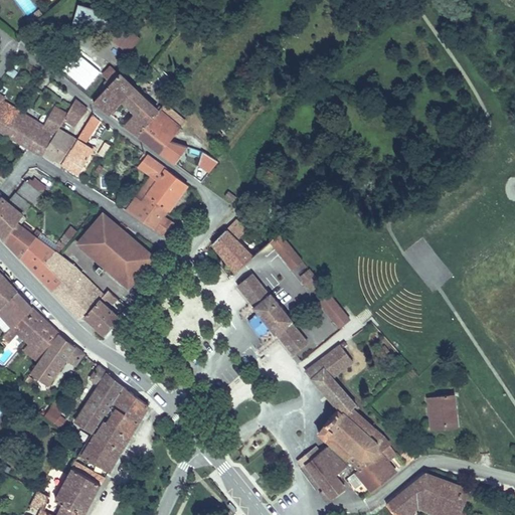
[(73,22),(107,31),(112,12),(78,2),(73,22)]
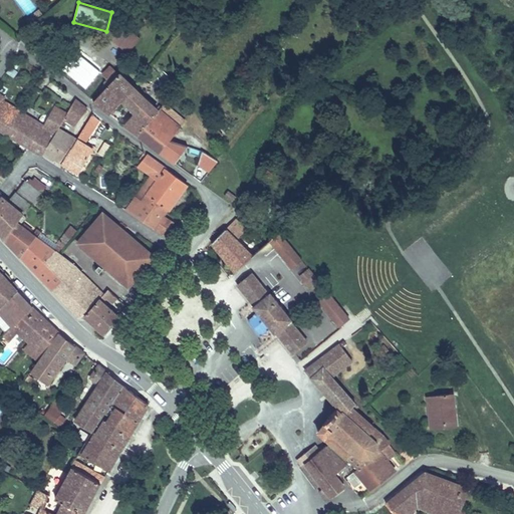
[(143,35),(122,20),(110,35),(131,51),(143,35)]
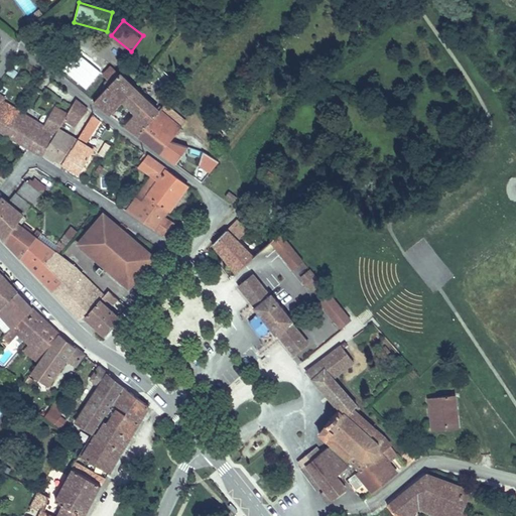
[(103,74),(75,50),(60,67),(93,95),(105,82),(108,79),(103,74)]
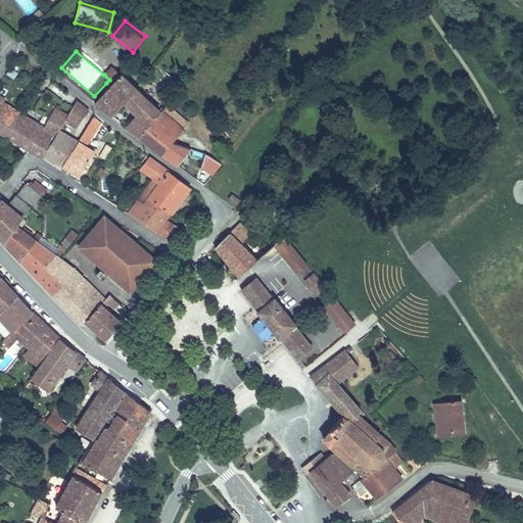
[(109,86),(124,70),(114,62),(104,75),(109,80),(106,83),(109,86)]
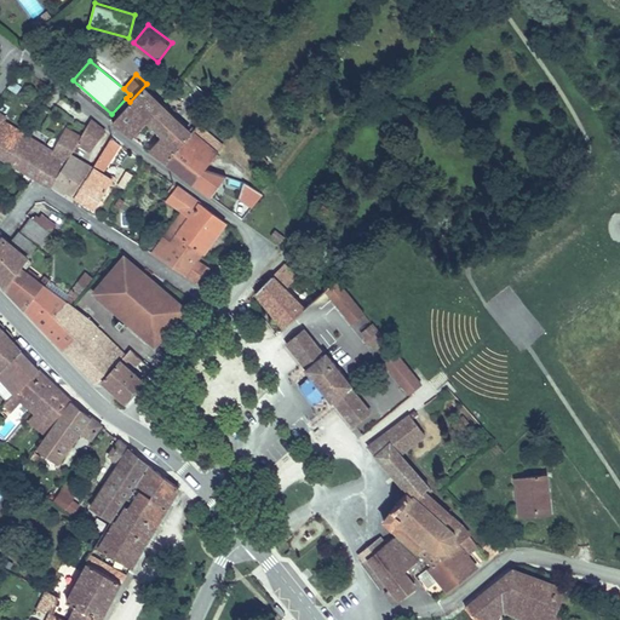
[(147,119),(162,103),(161,102),(161,101),(162,101),(162,99),(147,84),(130,102),(113,121),(133,137),(148,120),(147,119)]
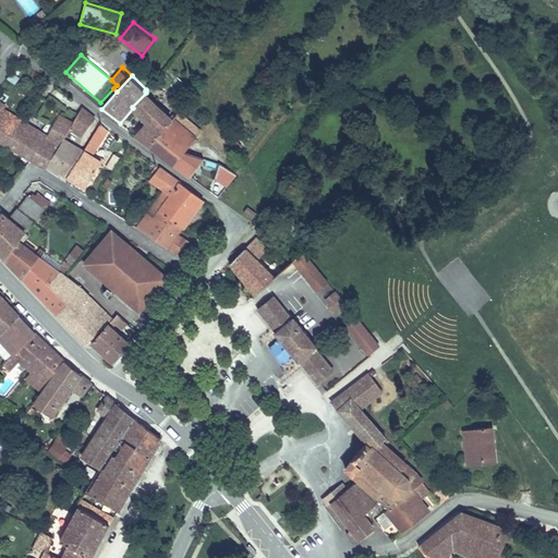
[(162,131),(176,117),(148,92),(148,93),(147,93),(146,93),(132,107),(133,108),(147,120),(134,133),(149,145),(162,131)]
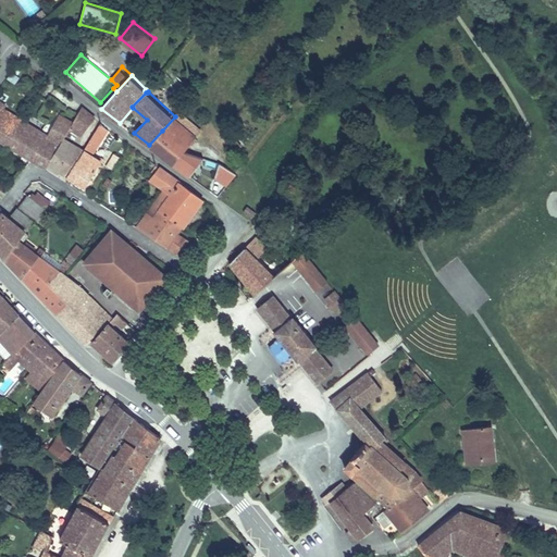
[(0,138),(11,145),(24,123),(1,110),(4,104),(0,101),(0,138)]
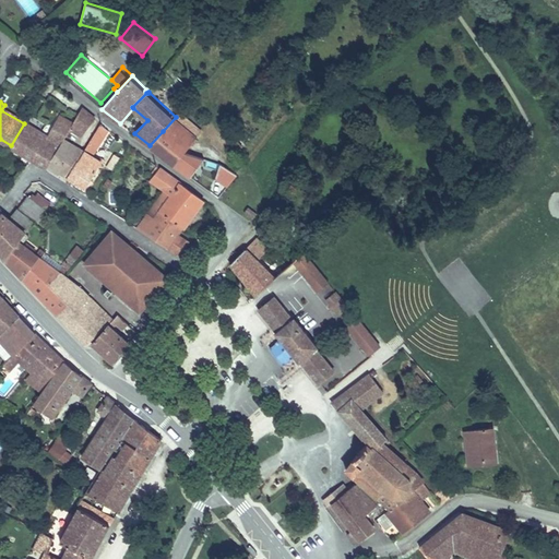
[(83,134),(97,117),(84,107),(72,127),(83,134)]
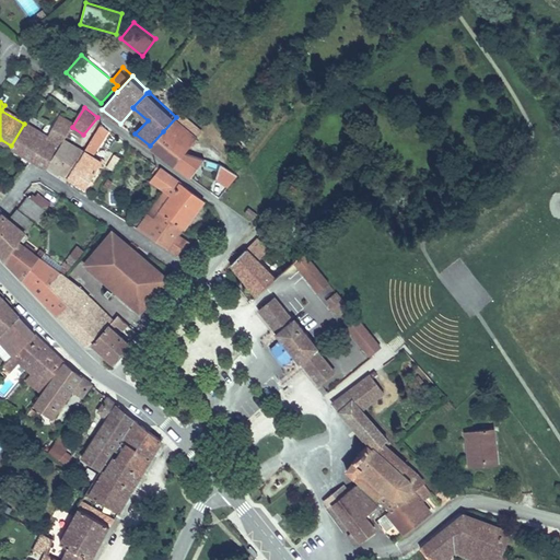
[(183,109),(176,117),(198,136),(205,128),(183,109)]
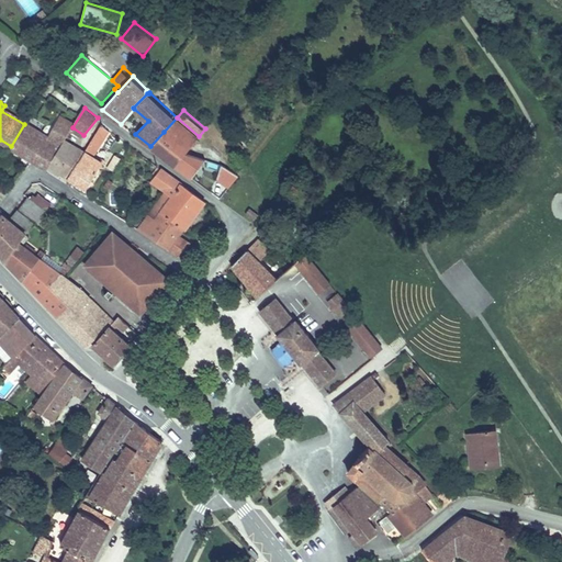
[(199,136),(177,117),(164,132),(190,147),(199,136)]
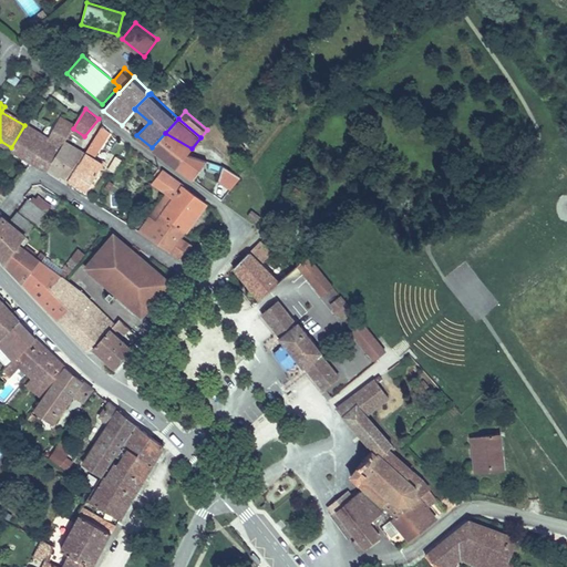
[(66,141),(73,129),(60,120),(47,141),(24,125),(11,147),(33,161),(49,169),(51,166),(66,141)]
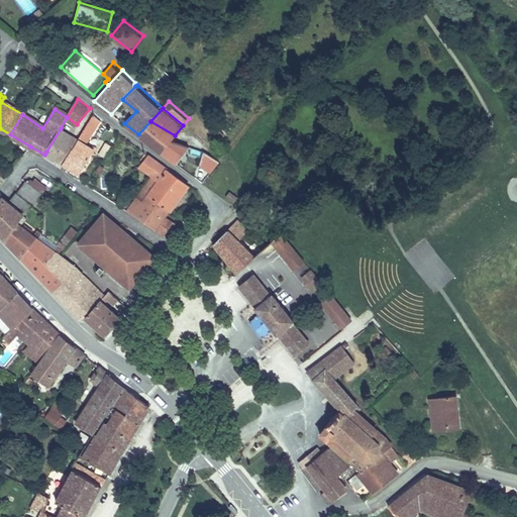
[(80,173),(95,148),(86,143),(102,117),(95,112),(78,138),(64,162),(80,173)]
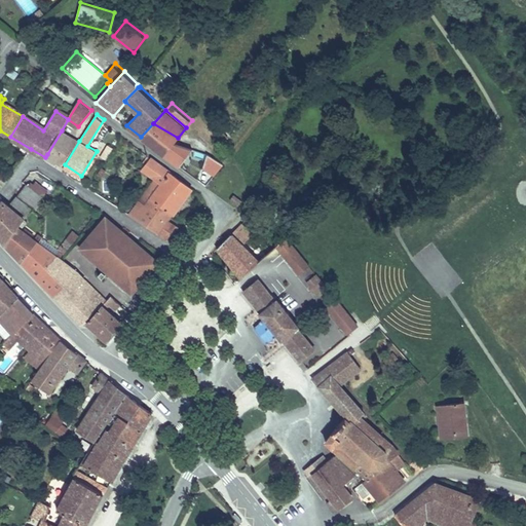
[(216,119),(207,128),(223,145),(227,140),(217,128),(221,123),(216,119)]
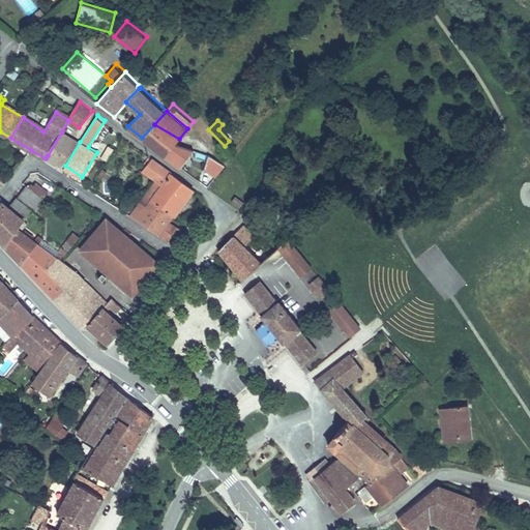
[(173,146),(179,139),(154,124),(142,138),(180,168),(186,158),(173,146)]
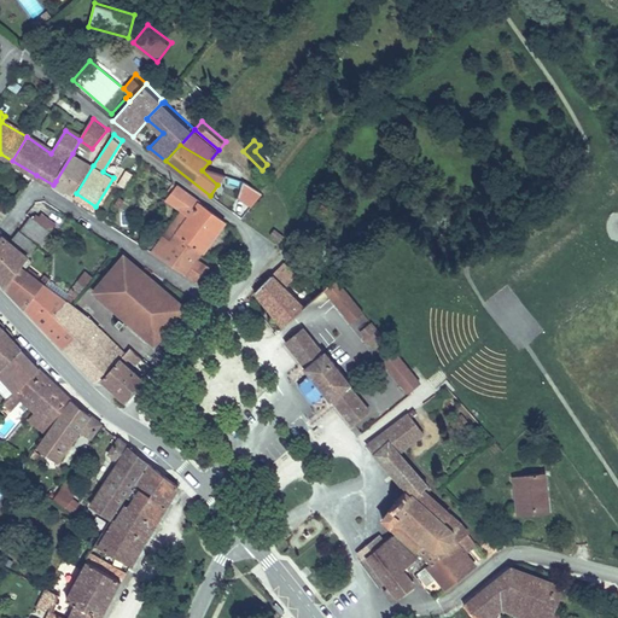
[(76,193),(93,165),(73,153),(56,181),(76,193)]
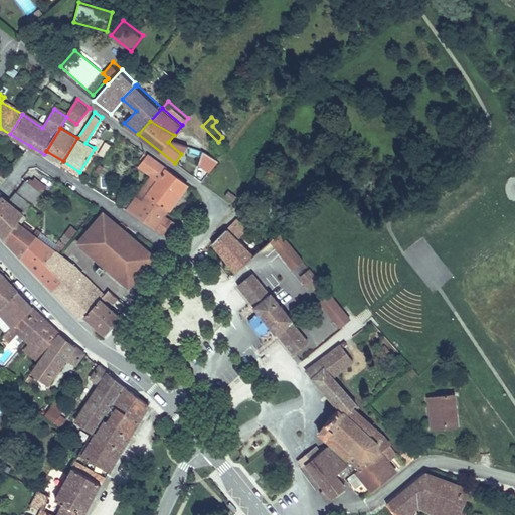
[(251,135),(256,140),(264,132),(258,128),(251,135)]
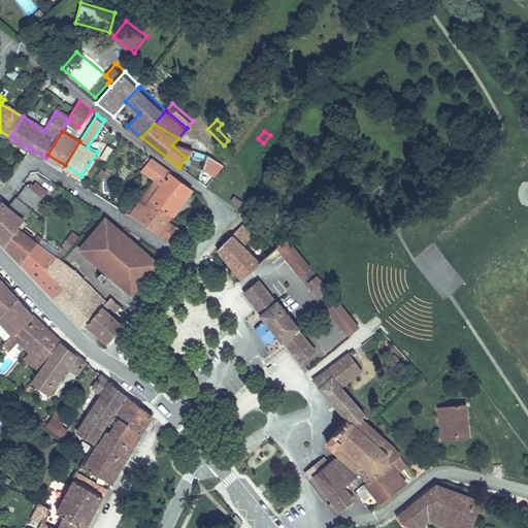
[(270,135),(263,143),(267,147),(274,139),(270,135)]
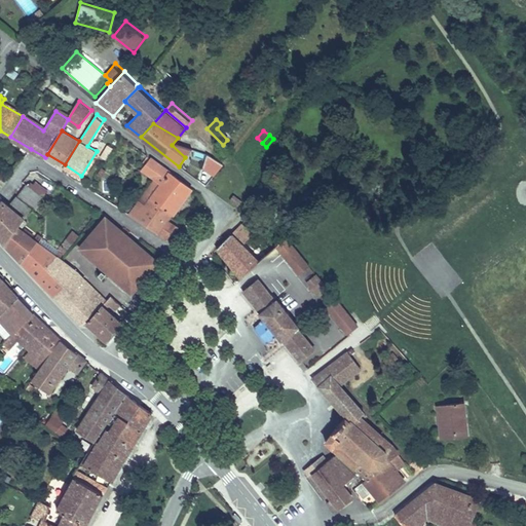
[(192,148),(178,138),(172,145),(185,157),(192,148)]
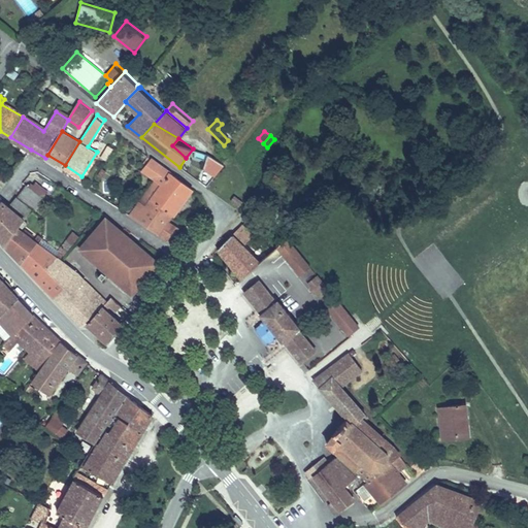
[(208,185),(224,163),(211,155),(197,175),(208,185)]
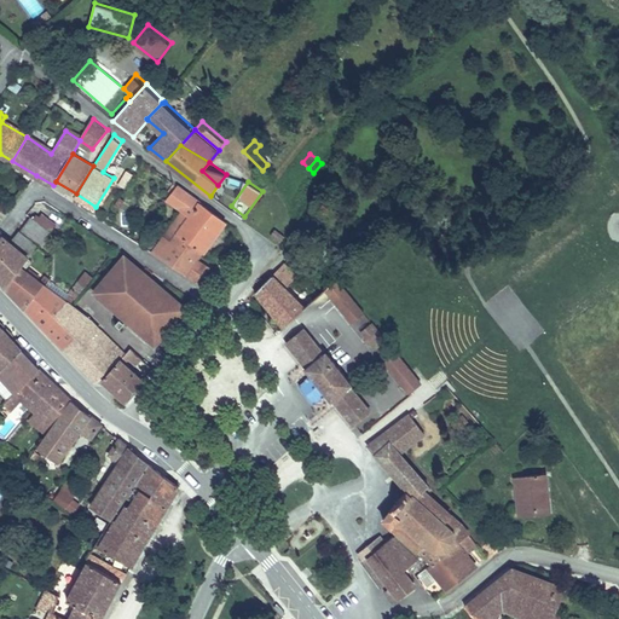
[(227,220),(178,185),(169,200),(185,212),(155,250),(197,282),(212,266),(200,258),(173,239),(178,233),(203,252),(227,220)]
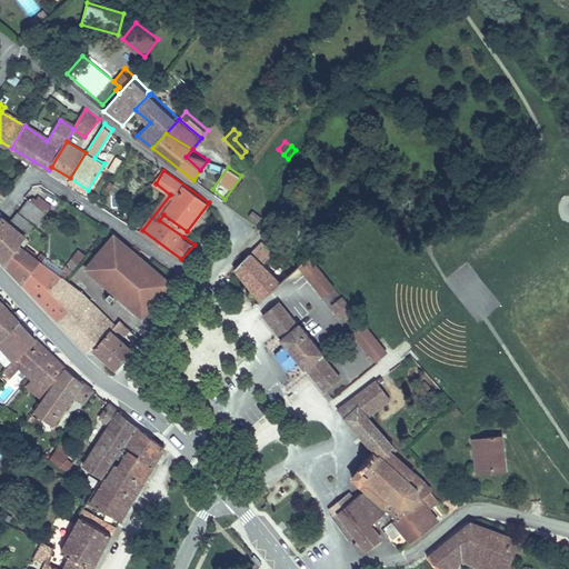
[(33,202),(31,201),(21,212),(37,227),(40,229),(50,217),(48,216),(53,209),(41,198),(37,202),(36,200),(33,202)]
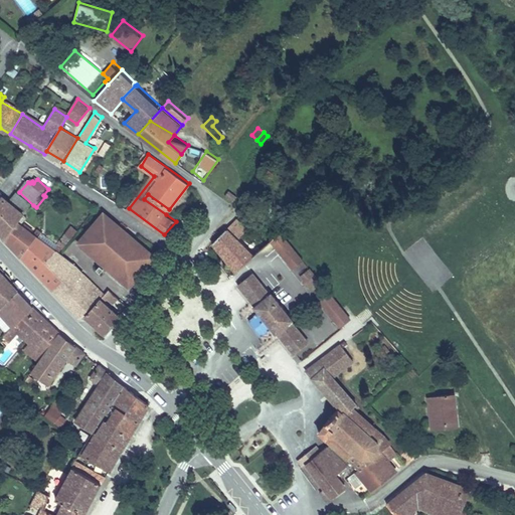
[(234,199),(238,194),(228,187),(225,192),(234,199)]
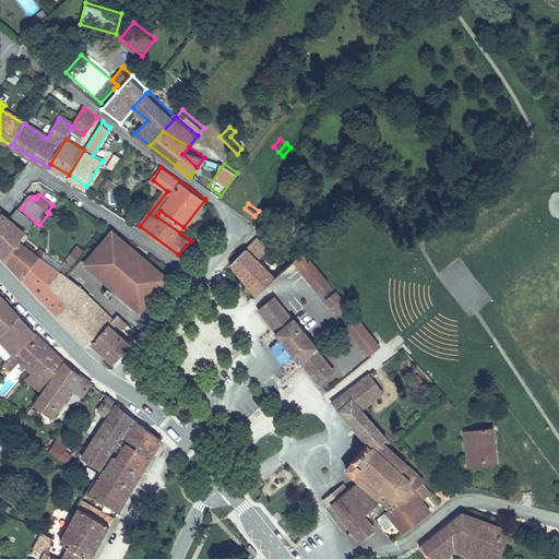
[(30,232),(36,223),(21,209),(12,218),(27,230),(30,232)]
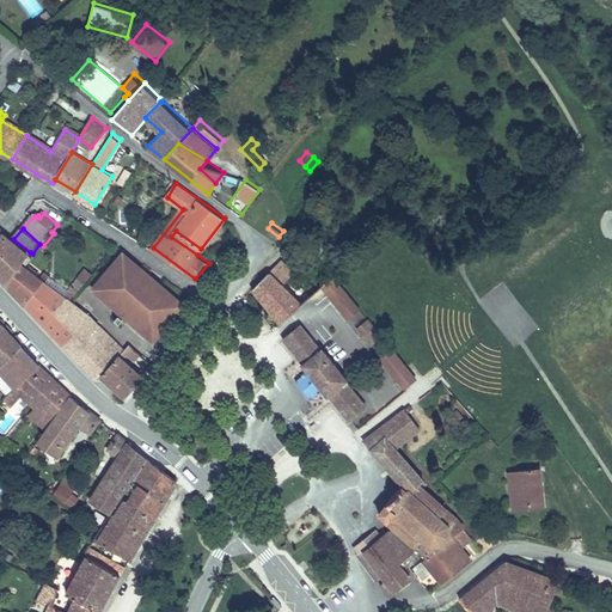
[(6,285),(30,252),(13,239),(2,231),(0,233),(0,277),(2,281),(6,285)]
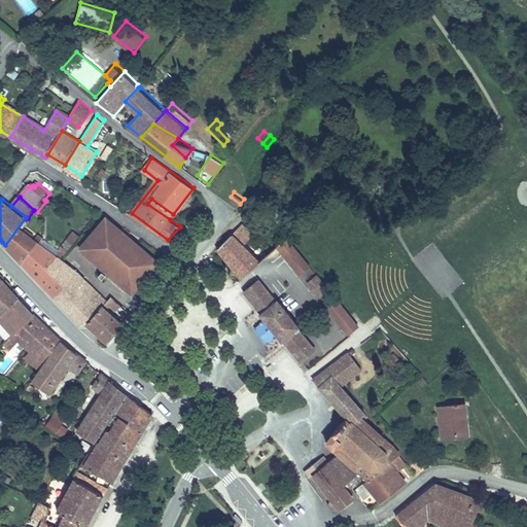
[(173,214),(151,199),(147,204),(170,219),(173,214)]
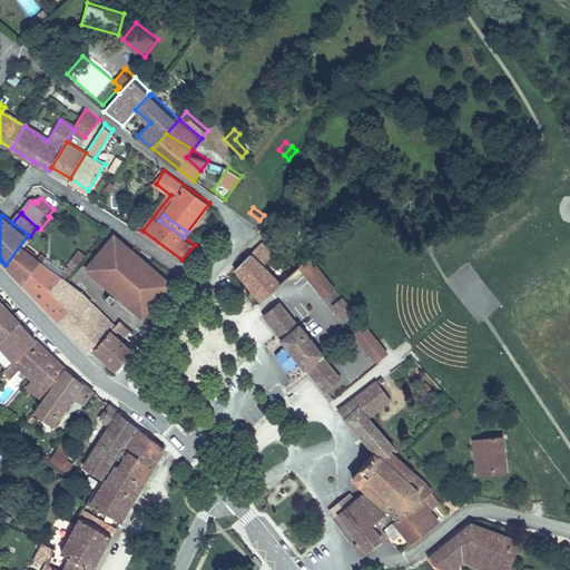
[(175,283),(115,232),(86,267),(109,288),(107,291),(110,293),(107,297),(110,300),(115,296),(117,298),(119,296),(144,318),(175,283)]
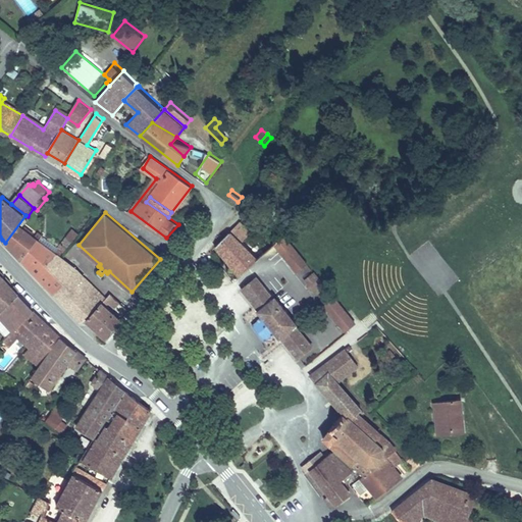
[(22,225),(28,216),(25,215),(5,243),(12,251),(29,230),(22,225)]
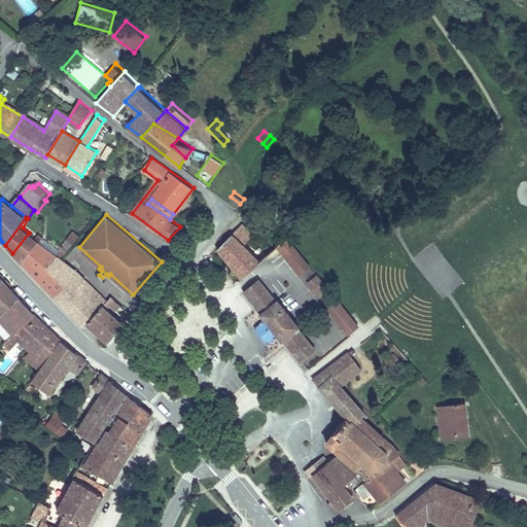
[(259,260),(249,247),(257,239),(243,220),(219,245),(243,276),(259,260)]
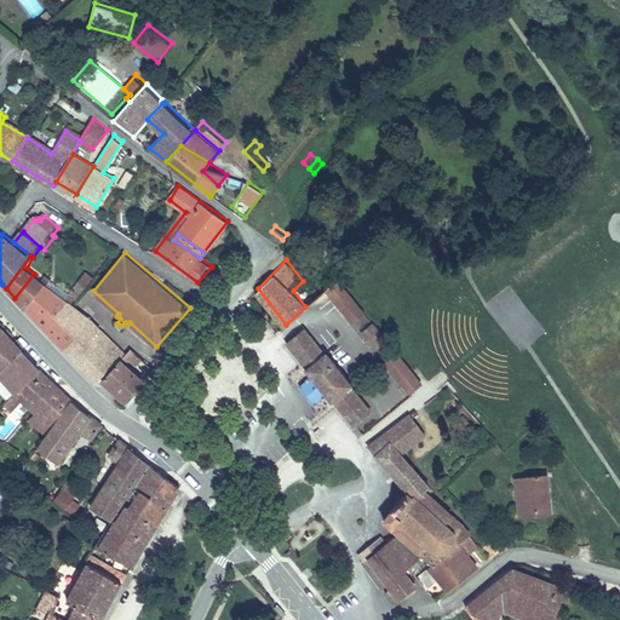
[(87,286),(96,273),(89,268),(79,280),(87,286)]
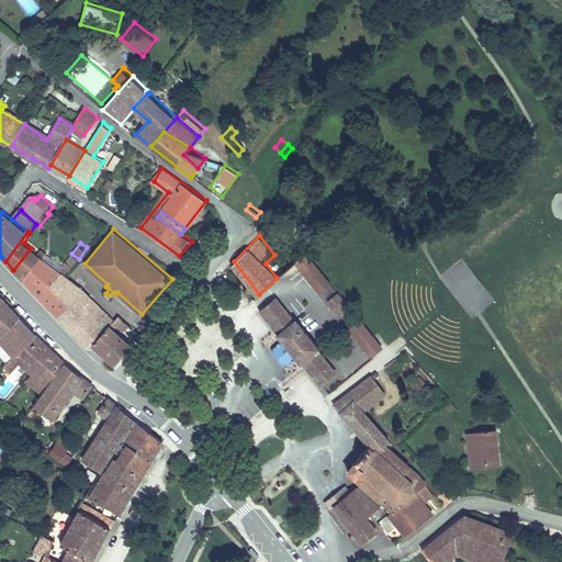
[(24,281),(41,256),(31,248),(13,270),(24,281)]
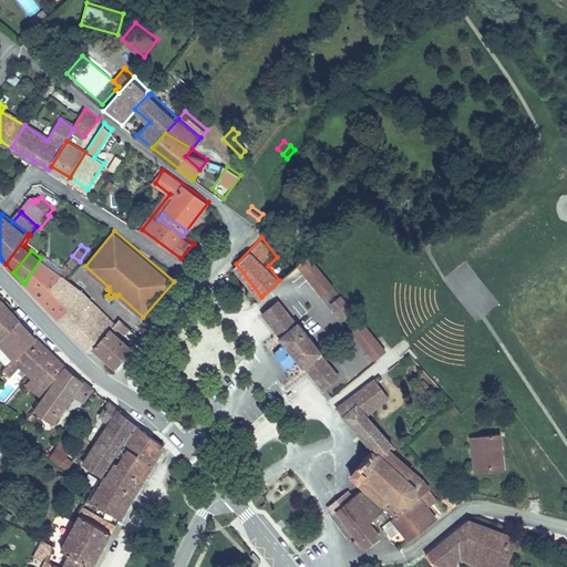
[(52,288),(62,277),(66,278),(80,261),(72,256),(60,272),(41,258),(24,284),(59,319),(69,308),(52,288)]
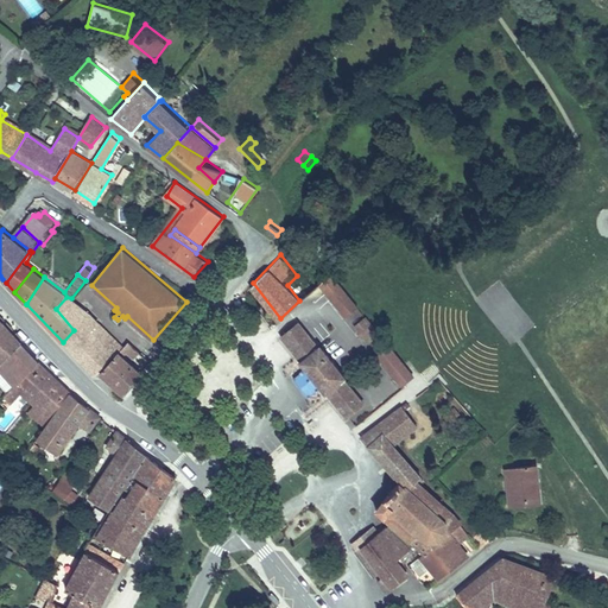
[(323,291),(334,283),(328,276),(317,285),(323,291)]
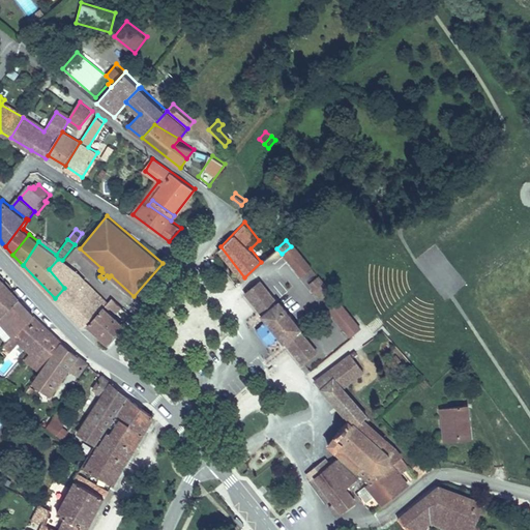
[(308,269),(291,246),(282,254),(299,276),(308,269)]
